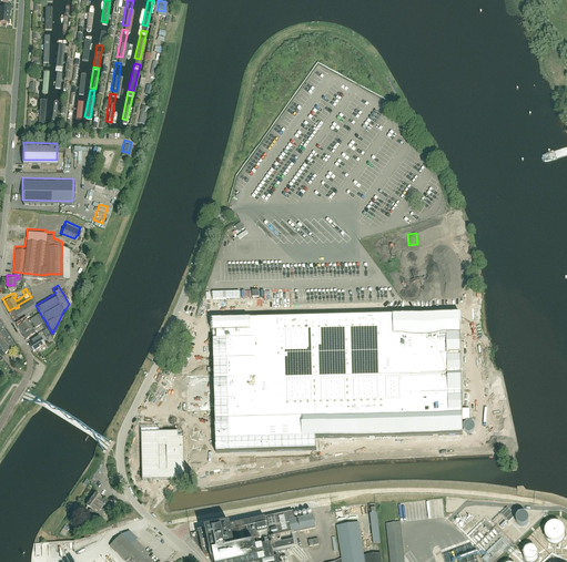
[(27,310),(36,305),(33,302),(31,297),(18,305),(19,307),(16,308),(14,307),(9,310),(13,318),(27,310)]
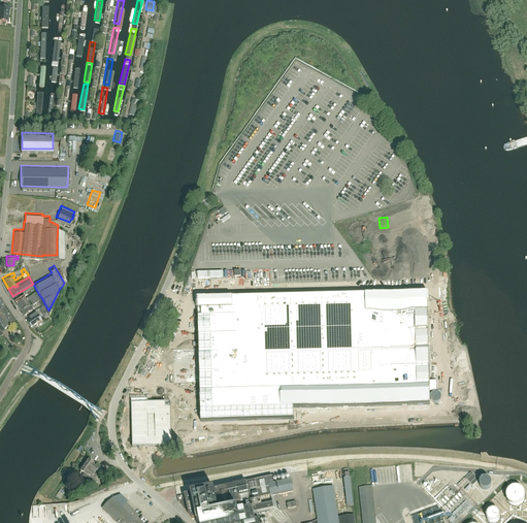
[(39,295),(35,288),(24,295),(15,300),(21,308),(31,300),(35,298),(37,296),(38,296),(39,295)]
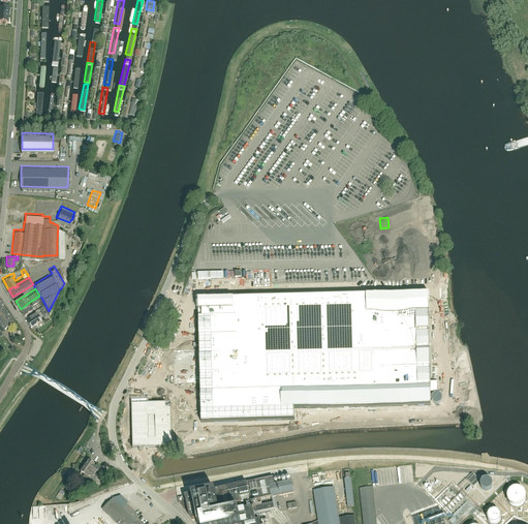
[(16,301),(24,296),(23,294),(26,291),(25,289),(12,297),(16,301)]
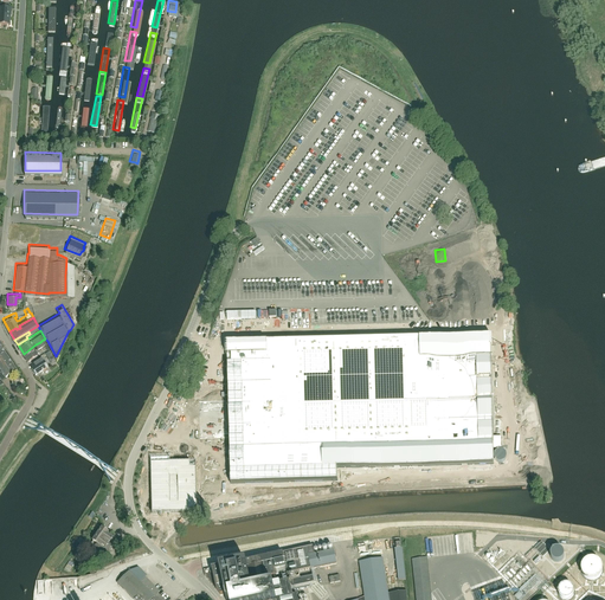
[(489,331),(226,337),(230,478),(336,476),(336,463),(493,459),(491,444),(501,444),(500,432),(491,432),(489,331)]
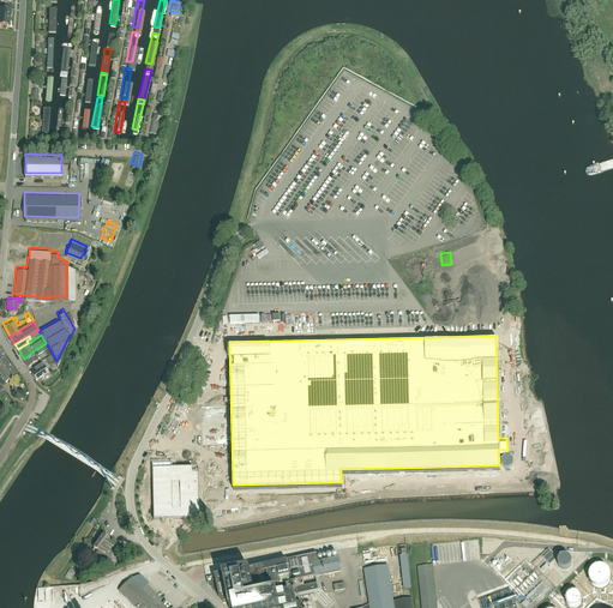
[(26,362),(36,355),(35,354),(38,351),(36,349),(24,359),(26,362)]
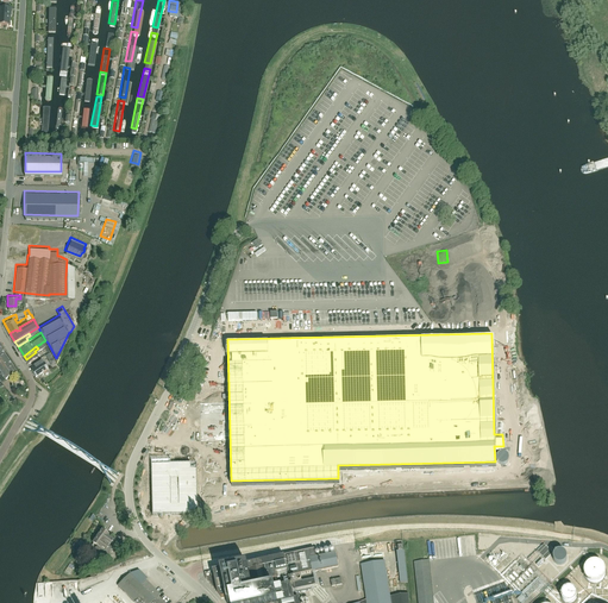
[(0,363),(10,358),(4,349),(0,350),(0,363)]
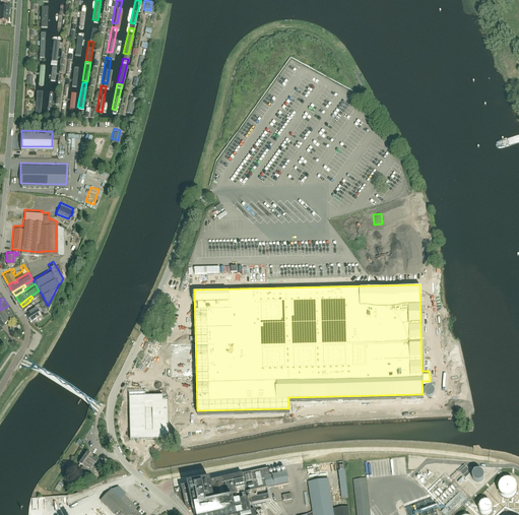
[(41,313),(37,307),(35,303),(26,308),(28,310),(25,312),(29,317),(36,313),(37,316),(41,313)]
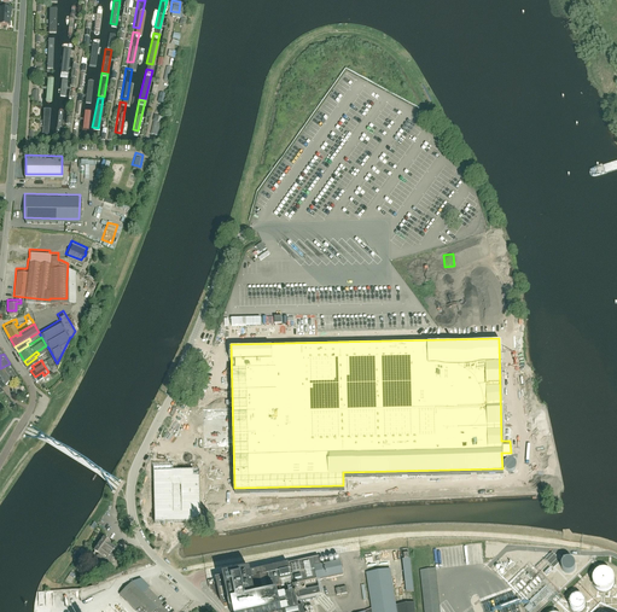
[(0,377),(1,377),(4,380),(16,372),(10,363),(0,368),(0,377)]
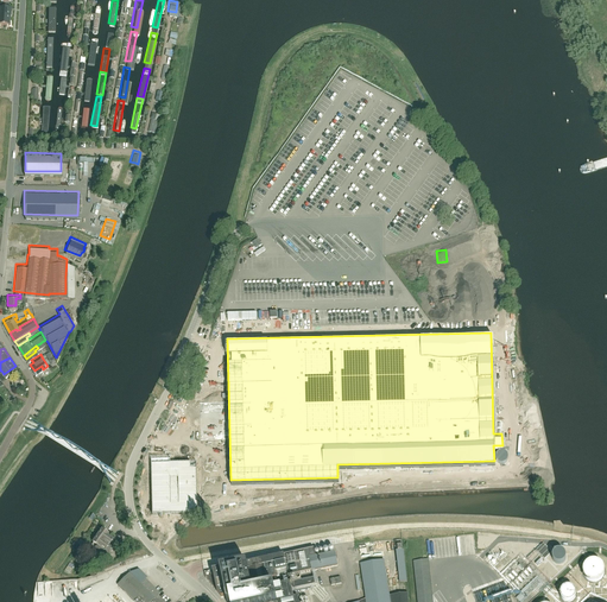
[(172,462),(168,444),(179,441),(177,433),(174,435),(172,430),(155,435),(159,449),(150,451),(155,468),(172,462)]
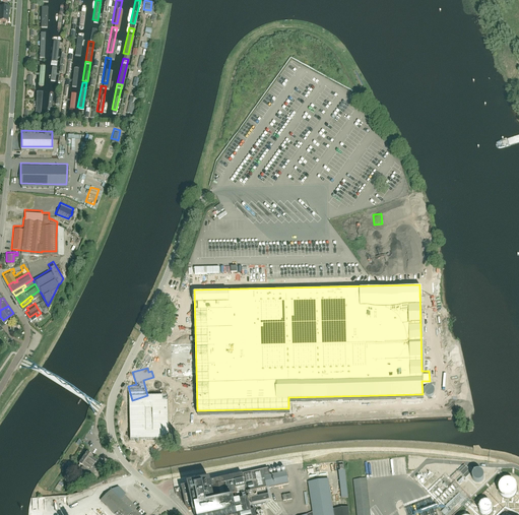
[(181,439),(190,438),(189,430),(180,431),(181,439)]
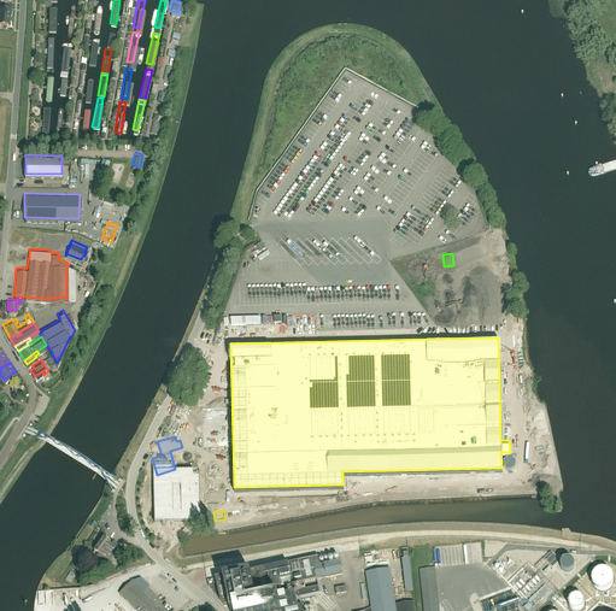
[(106,562),(118,544),(113,541),(112,542),(110,540),(111,539),(101,533),(93,546),(92,548),(95,551),(93,553),(106,562)]
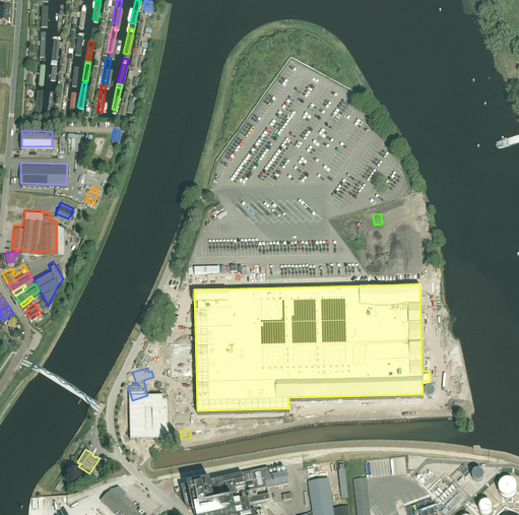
[(346,487),(344,465),(343,465),(343,461),(342,457),(336,458),(337,462),(338,462),(339,466),(337,466),(340,494),(346,493),(346,487)]
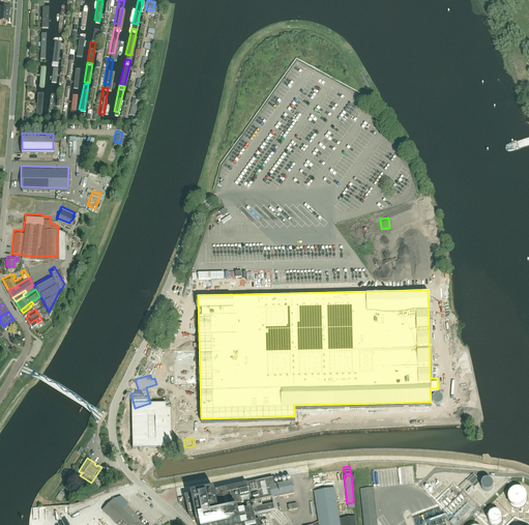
[(472,470),(467,475),(473,483),(479,476),(472,470)]
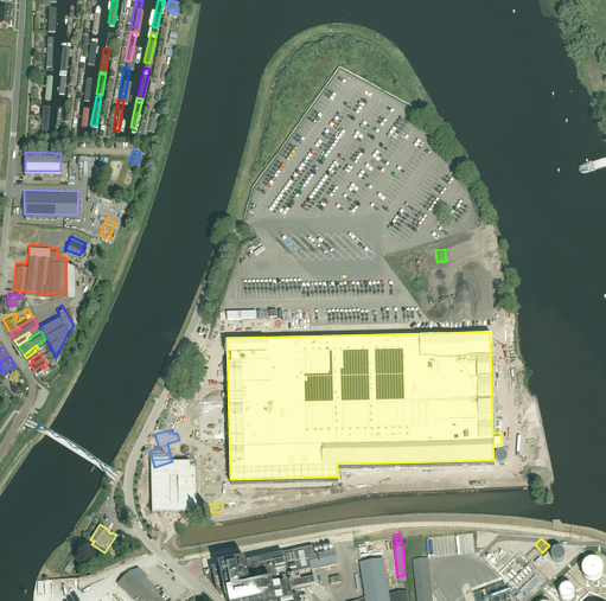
[(298,600),(297,593),(297,592),(298,592),(297,586),(318,582),(316,571),(291,576),(252,584),(250,581),(266,577),(266,579),(272,577),(270,573),(275,573),(274,567),(285,564),(286,570),(311,564),(336,560),(333,547),(324,548),(323,547),(313,549),(312,542),(282,549),(270,551),(246,557),(203,566),(204,571),(219,592),(224,590),(225,596),(229,595),(230,600),(298,600)]
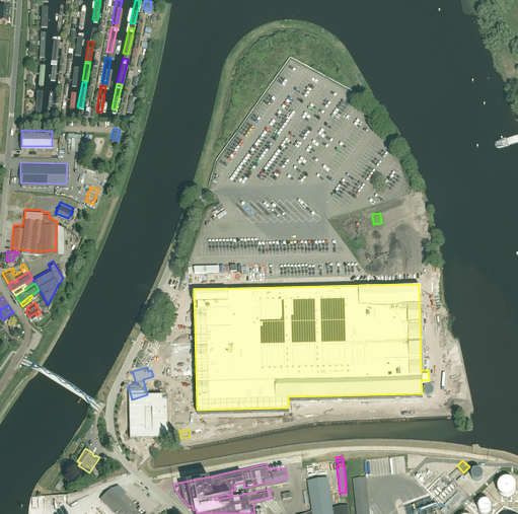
[(481,475),(482,474),(483,473),(483,472),(483,471),(483,470),(483,469),(483,468),(482,468),(482,467),(482,466),(481,466),(479,465),(478,465),(477,464),(476,464),(475,464),(474,464),(474,465),(473,465),(472,465),(472,466),(471,466),(471,467),(470,468),(470,469),(470,470),(470,471),(470,472),(470,473),(471,474),(471,475),(472,475),(472,476),(473,476),(474,476),(475,478),(476,478),(477,478),(478,478),(478,476),(479,476),(481,476),(481,475)]
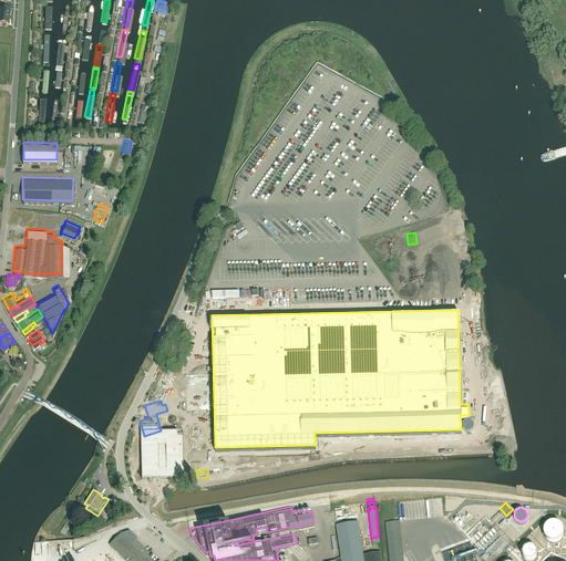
[(380,560),(379,548),(362,550),(357,517),(335,520),(340,553),(319,560),(380,560)]
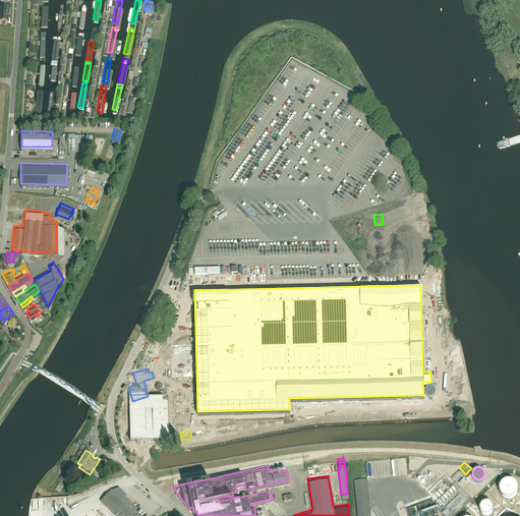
[(369,515),(369,509),(368,496),(365,475),(353,476),(357,515),(369,515)]
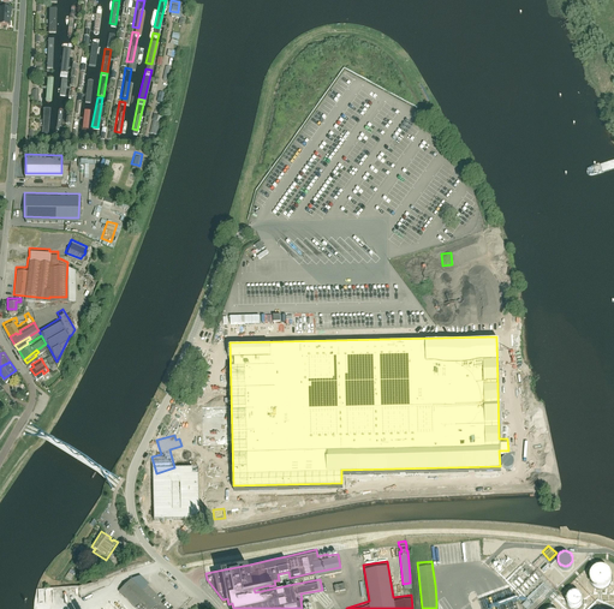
[(601,561),(600,561),(598,561),(596,562),(595,562),(594,562),(594,563),(592,563),(591,565),(590,566),(590,567),(590,568),(589,568),(589,569),(589,571),(589,572),(589,573),(589,574),(589,575),(590,577),(590,578),(591,579),(592,580),(594,581),(595,581),(596,583),(597,583),(598,583),(600,583),(601,583),(602,583),(603,583),(604,581),(607,580),(607,579),(608,579),(608,578),(609,578),(609,577),(609,575),(610,575),(610,574),(610,573),(610,572),(610,571),(610,569),(609,568),(609,567),(608,566),(608,565),(607,565),(606,563),(604,562),(603,562),(602,562),(601,561)]
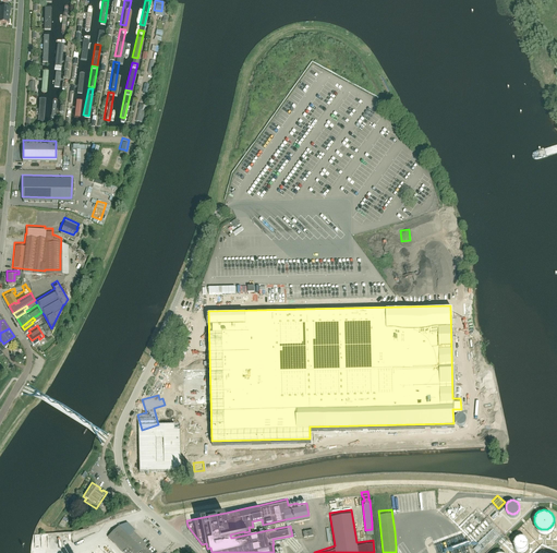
[(146,540),(133,527),(128,531),(118,521),(107,532),(128,552),(154,552),(155,552),(144,542),(146,540)]
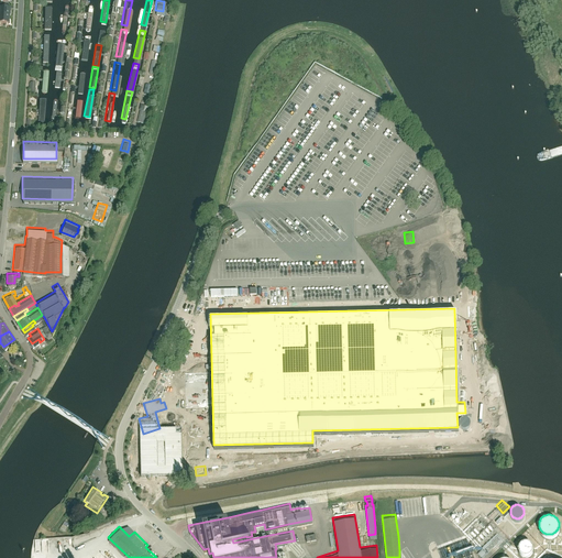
[(526,538),(525,538),(524,538),(522,539),(521,539),(520,540),(519,542),(519,543),(518,543),(518,544),(518,545),(518,546),(518,547),(518,548),(518,549),(519,549),(519,550),(520,551),(521,553),(522,553),(524,553),(525,553),(526,553),(527,553),(528,553),(529,551),(530,551),(530,550),(531,549),(531,548),(532,547),(532,546),(532,545),(531,544),(531,543),(531,542),(530,542),(530,540),(529,540),(528,539),(527,539),(526,538)]
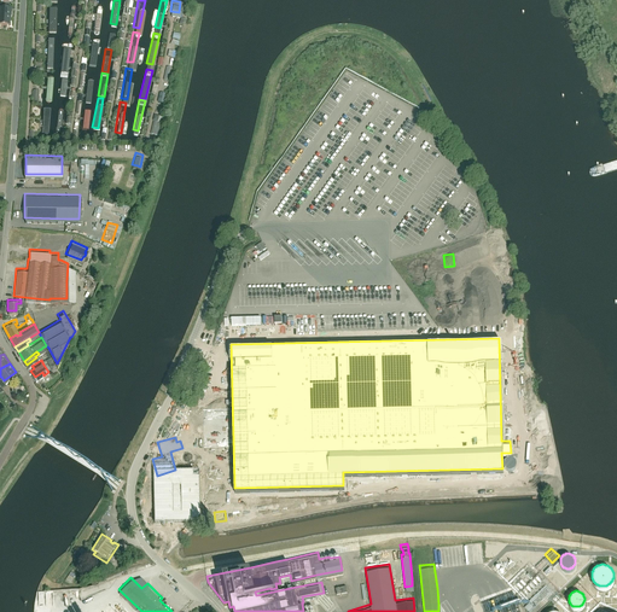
[(364,596),(349,600),(351,607),(365,604),(364,596)]
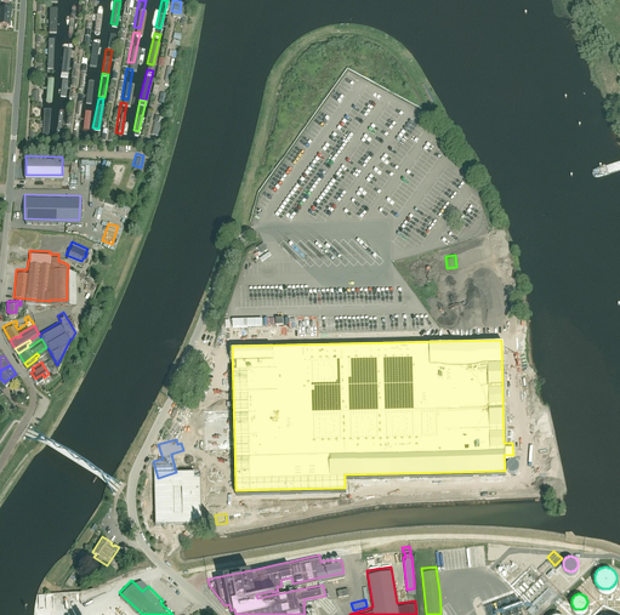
[(529,603),(525,609),(533,614),(536,608),(529,603)]
